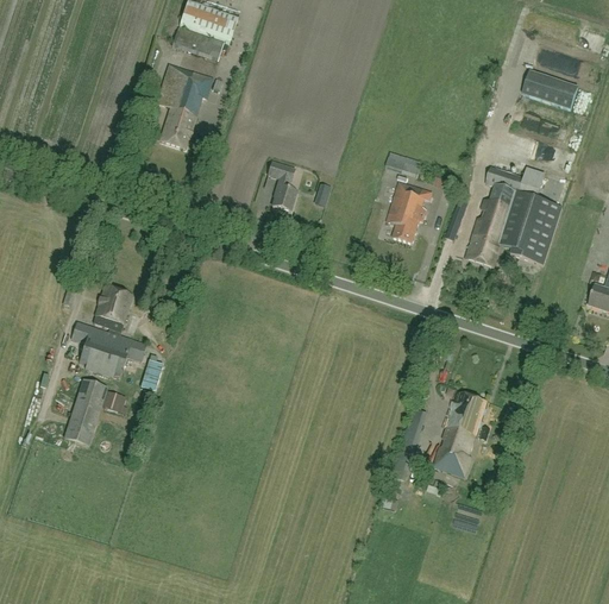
[(228,42),(231,33),(238,13),(199,0),(187,0),(179,23),(225,39),(225,41),(228,42)]
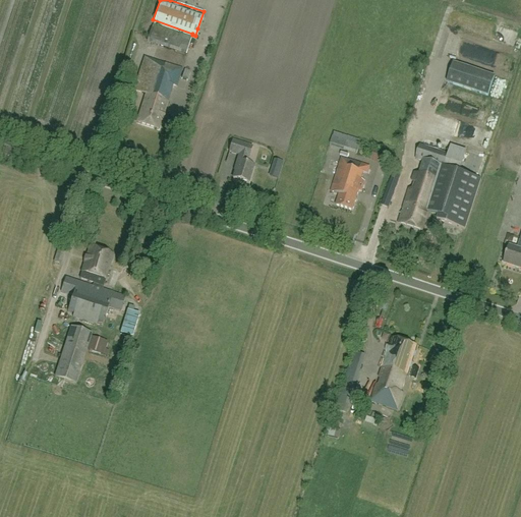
[(167,29),(161,43),(182,51),(188,37),(167,29)]
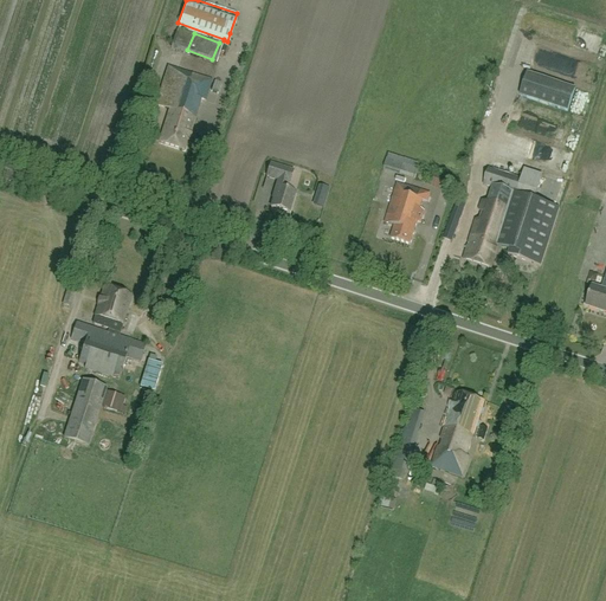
[(211,76),(167,63),(155,102),(169,107),(160,140),(185,147),(197,107),(199,108),(202,96),(205,97),(211,76)]
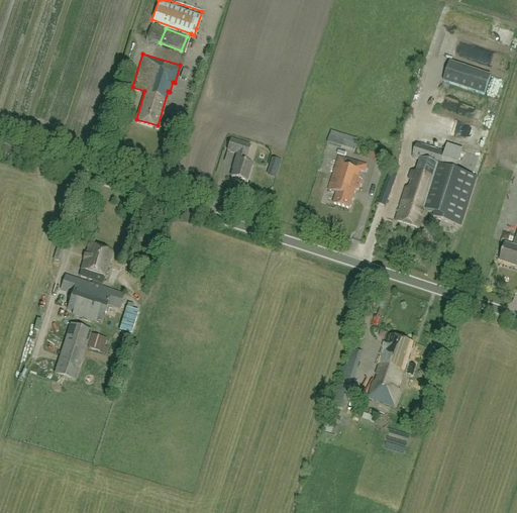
[(492,74),(451,61),(445,80),(486,93),(492,74)]
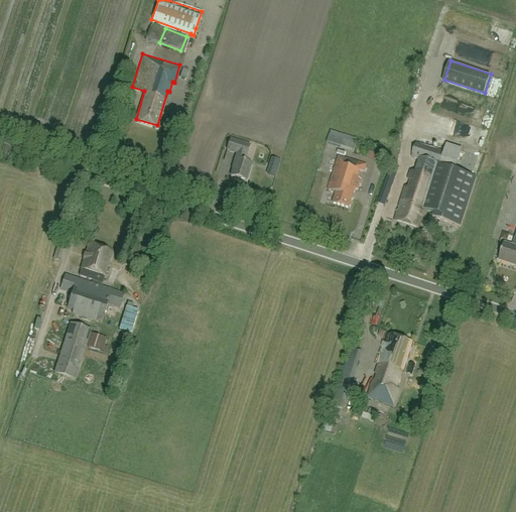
[(185,77),(188,66),(182,65),(179,76),(185,77)]
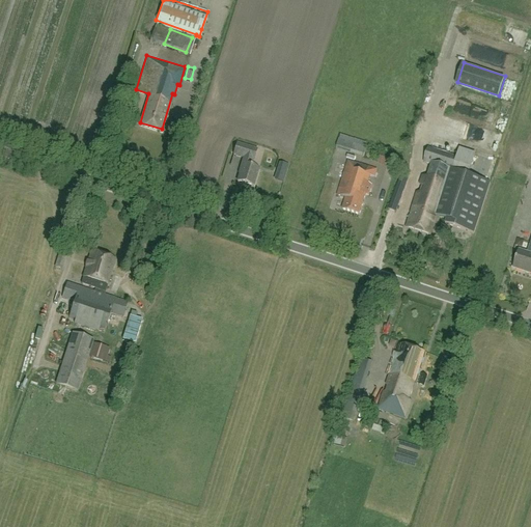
[(491,108),(437,90),(434,100),(487,117),(491,108)]
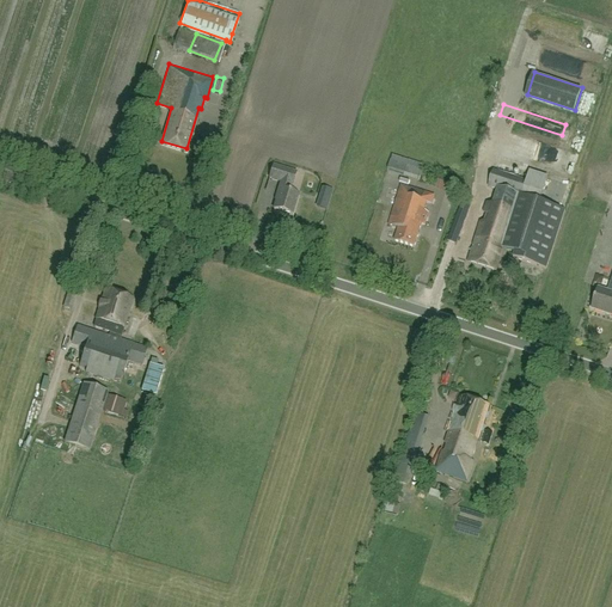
[(417,175),(422,161),(391,152),(387,166),(417,175)]
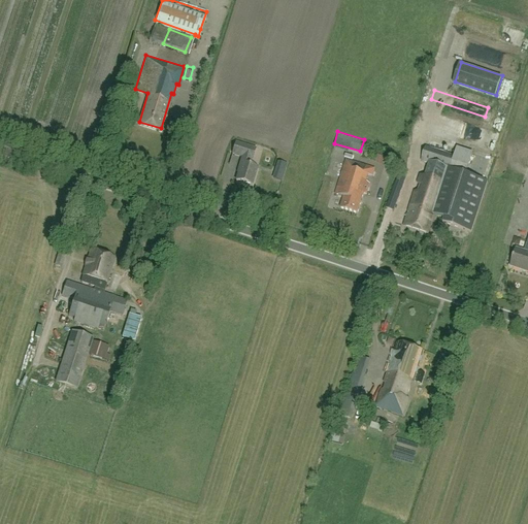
[(488,133),(485,142),(491,144),(494,135),(488,133)]
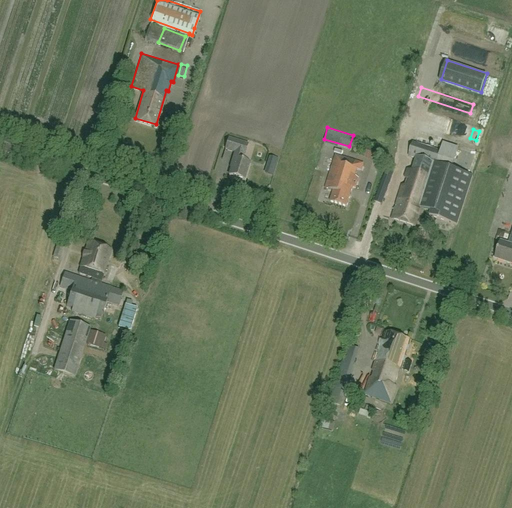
[(247,141),(228,135),(225,146),(234,149),(231,159),(232,160),(228,172),(243,177),(249,160),(242,157),(243,152),(244,152),(247,141)]
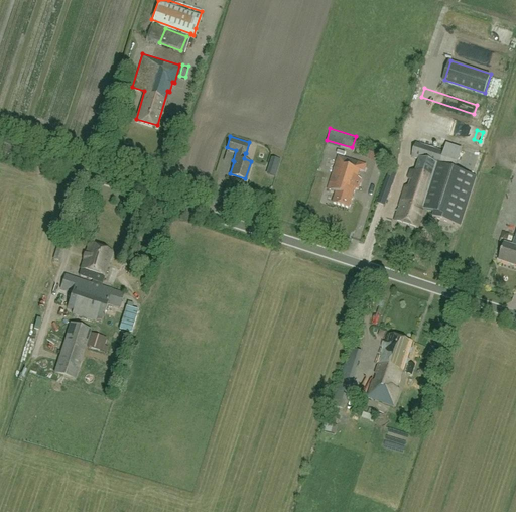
[(373,156),(376,138),(365,137),(363,155),(373,156)]
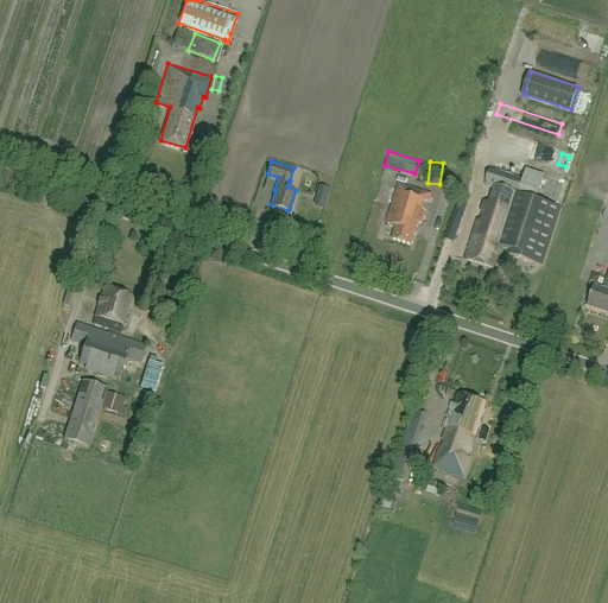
[(523,176),(491,165),(486,179),(494,182),(488,200),(483,198),(464,258),(493,266),(496,254),(500,255),(504,245),(511,247),(510,252),(543,262),(561,204),(536,197),(544,172),(526,166),(523,176)]
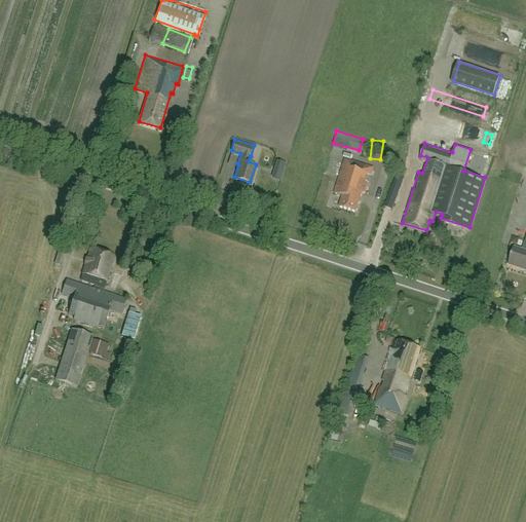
[(370,172),(372,164),(344,155),(333,190),(342,193),(339,202),(355,209),(362,189),(364,190),(368,180),(365,178),(367,172),(370,172)]
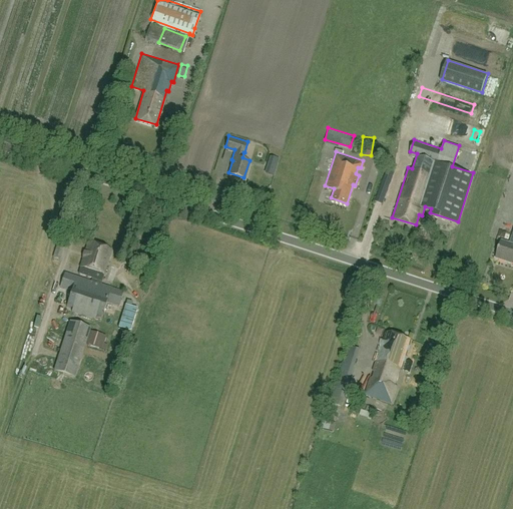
[(272,154),(267,169),(274,172),(279,157),(272,154)]
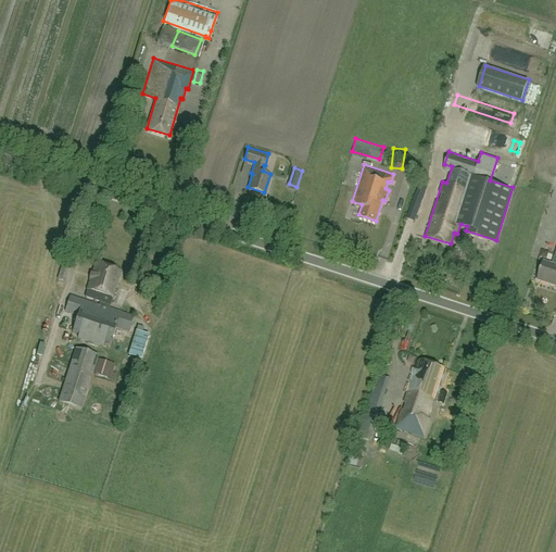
[(415,220),(426,185),(418,183),(406,217),(415,220)]
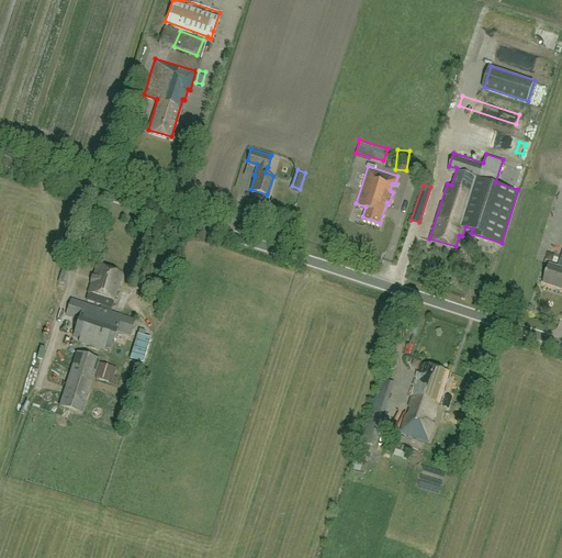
[(561,247),(557,265),(549,263),(542,281),(561,287),(561,247)]
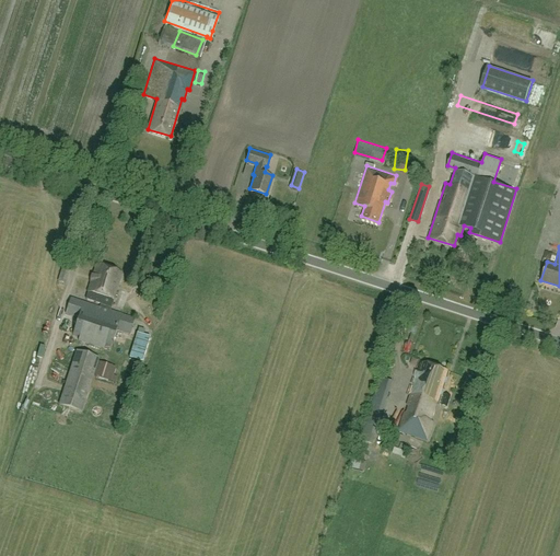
[(71,261),(68,259),(61,278),(66,279),(71,261)]
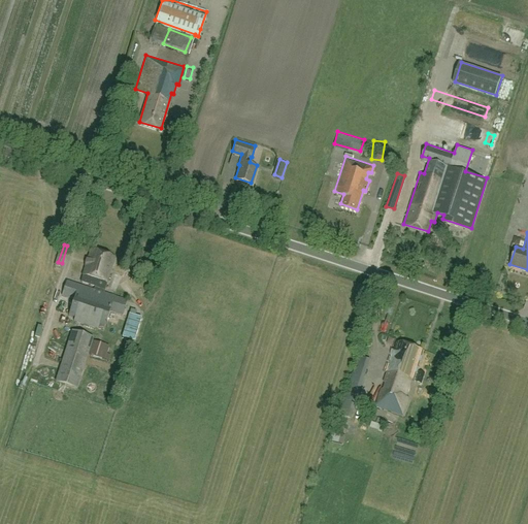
[(104,290),(113,255),(90,249),(81,280),(94,283),(93,287),(66,279),(62,293),(73,296),(68,313),(74,315),(73,318),(98,325),(98,323),(104,324),(109,308),(122,312),(127,297),(104,290)]
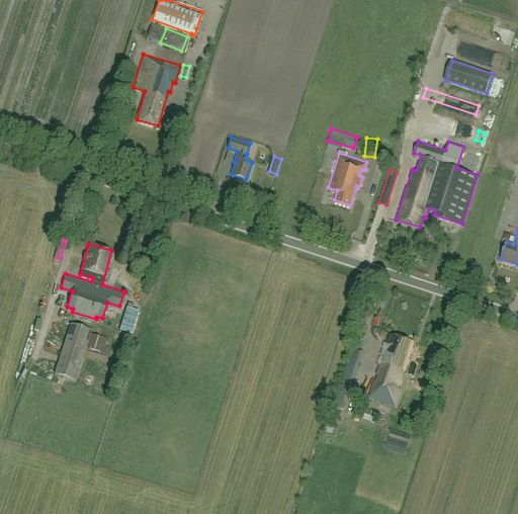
[(131,331),(139,308),(133,307),(126,305),(119,328),(131,331)]
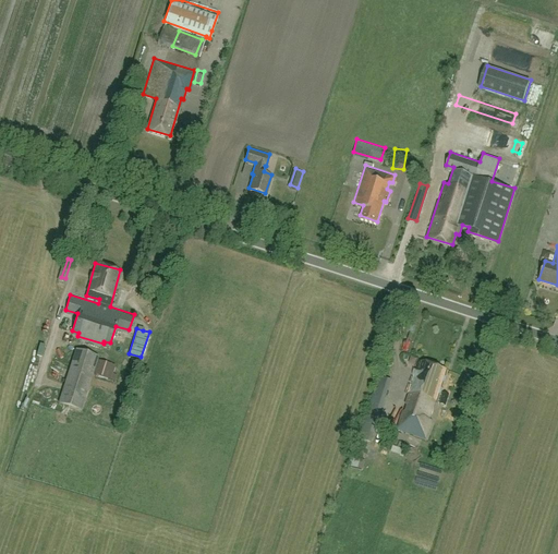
[(80,407),(98,354),(76,347),(58,399),(80,407)]
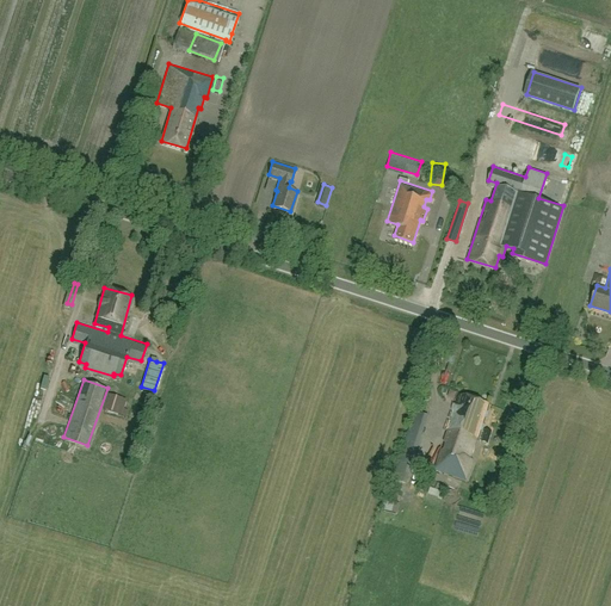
[(121,410),(125,412),(127,407),(123,406),(125,396),(107,390),(103,404),(121,410)]
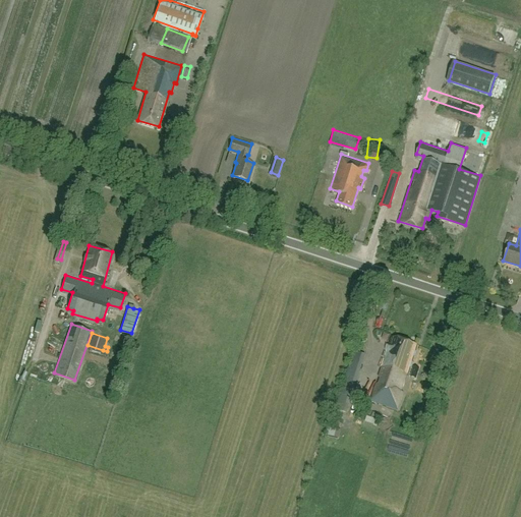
[(400,389),(415,342),(392,334),(390,342),(389,342),(386,349),(387,349),(378,376),(381,377),(379,383),(375,382),(370,397),(397,406),(402,390),(400,389)]
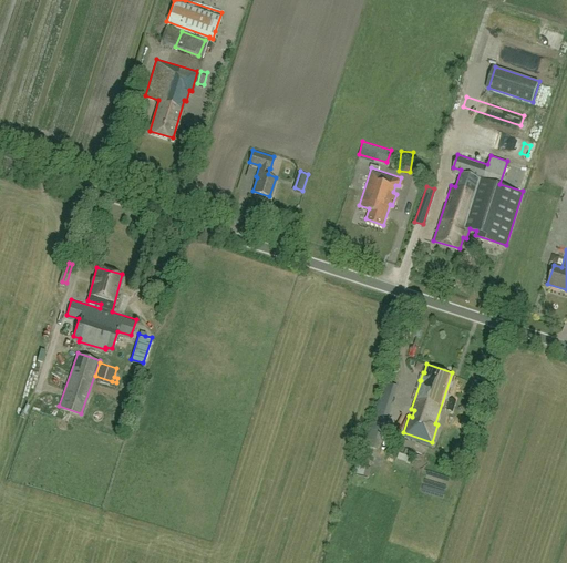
[(395,384),(385,380),(368,433),(378,437),(395,384)]
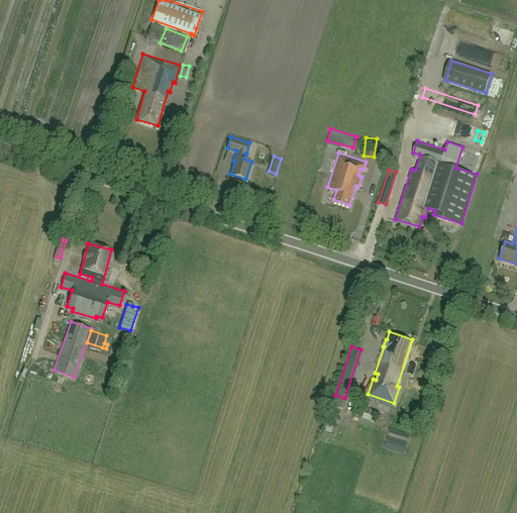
[(416,363),(410,361),(407,371),(413,373),(416,363)]
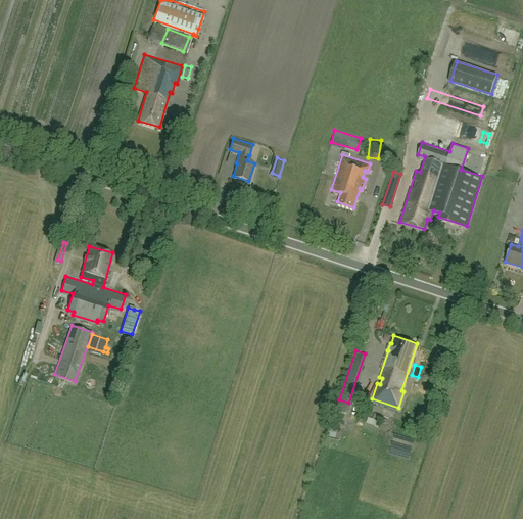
[(341,429),(330,426),(328,434),(339,437),(341,429)]
